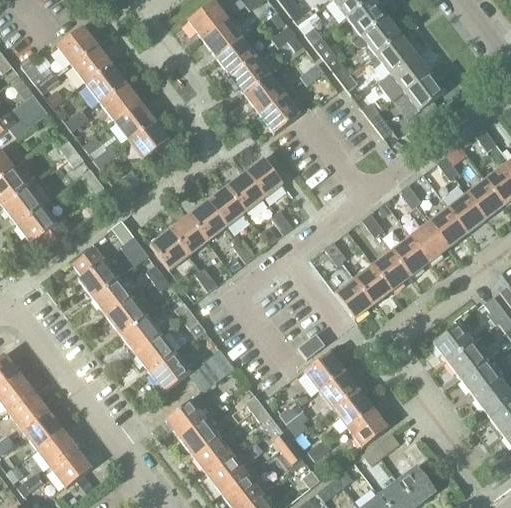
[(187,20),(202,38),(228,19),(213,0),(187,20)]
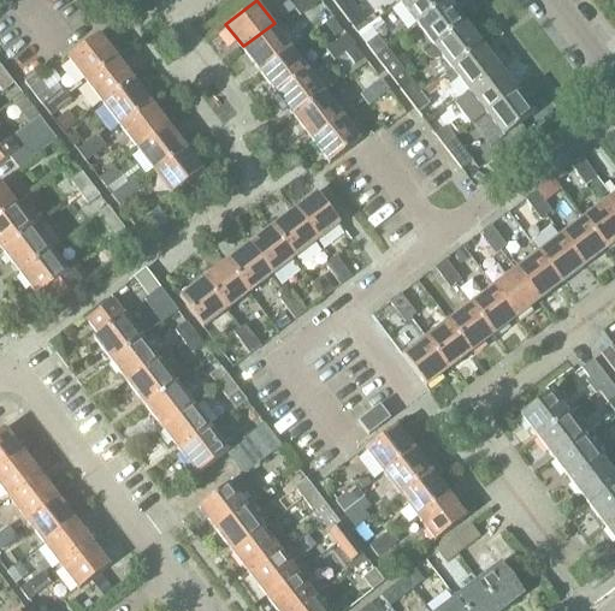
[(285,0),(278,6),(284,15),(295,6),(291,1),(290,0),(285,0)]
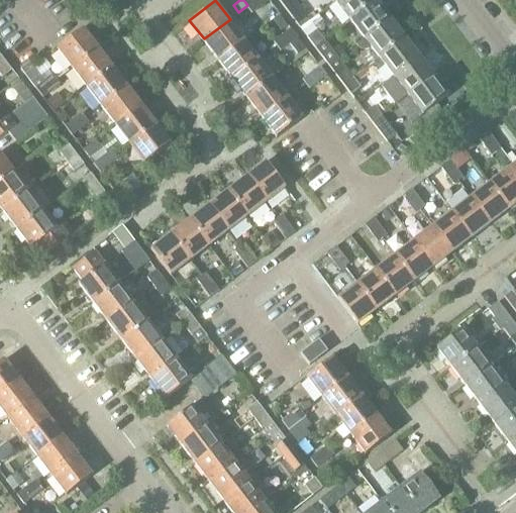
[(261,3),(258,0),(245,0),(244,1),(247,5),(251,10),(261,3)]
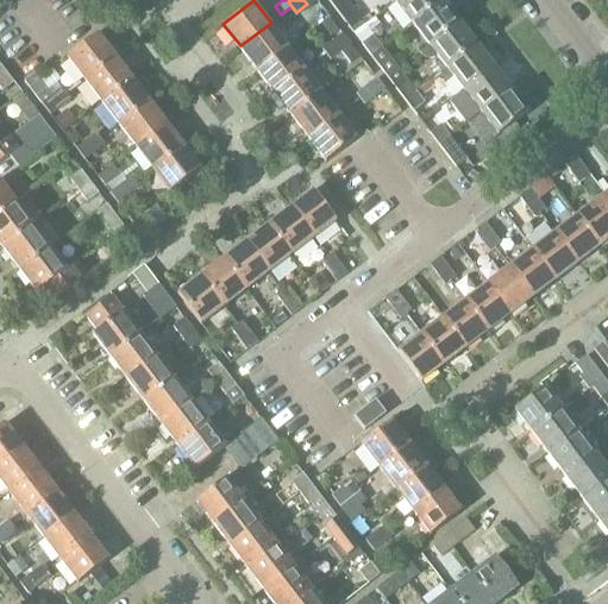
[(348,0),(337,7),(353,30),(367,19),(363,14),(362,16),(350,0),(348,0)]
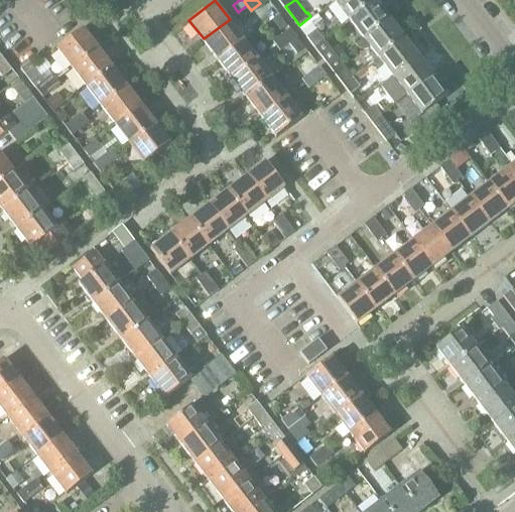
[(337,0),(349,16),(371,0),(337,0)]
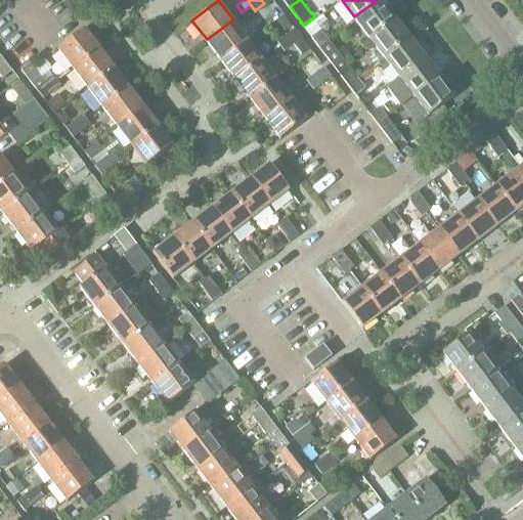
[(354,16),(368,36),(395,15),(383,0),(377,0),(354,16)]
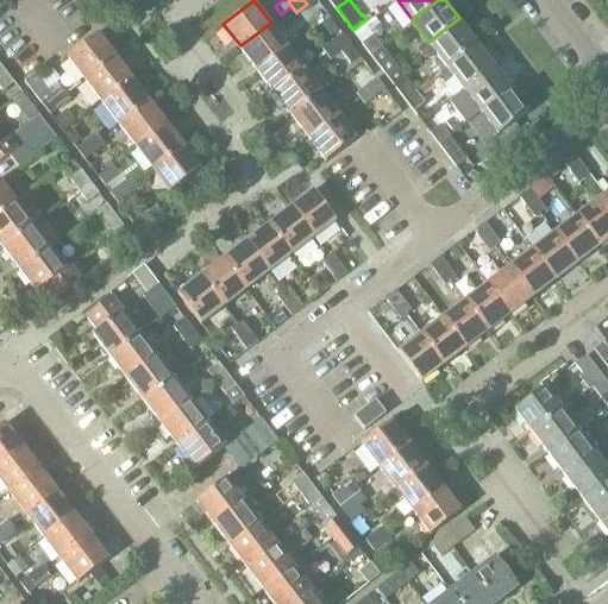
[(428,42),(446,63),(476,41),(459,18),(428,42)]
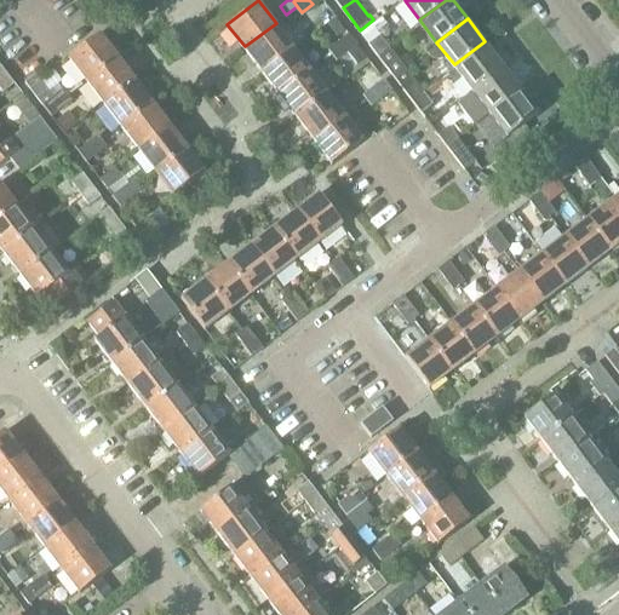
[(245,46),(262,69),(293,45),(276,23),(245,46)]
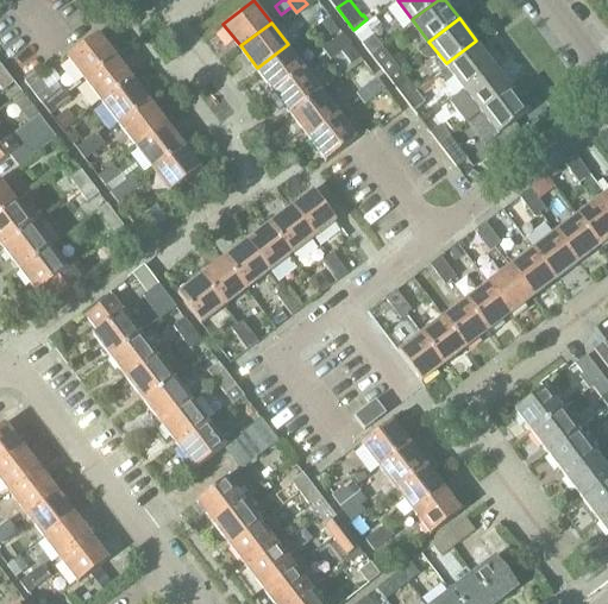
[(67,54),(85,77),(116,54),(98,30),(67,54)]
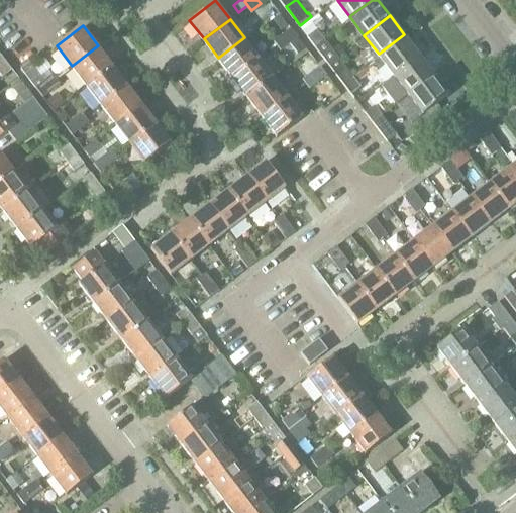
[(291,25),(282,32),(289,41),(297,35),(298,34),(291,25)]
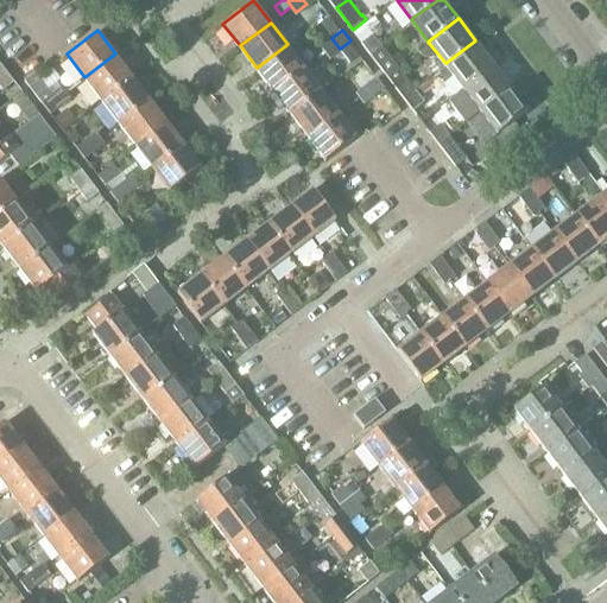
[(361,40),(371,51),(381,43),(373,31),(361,40)]
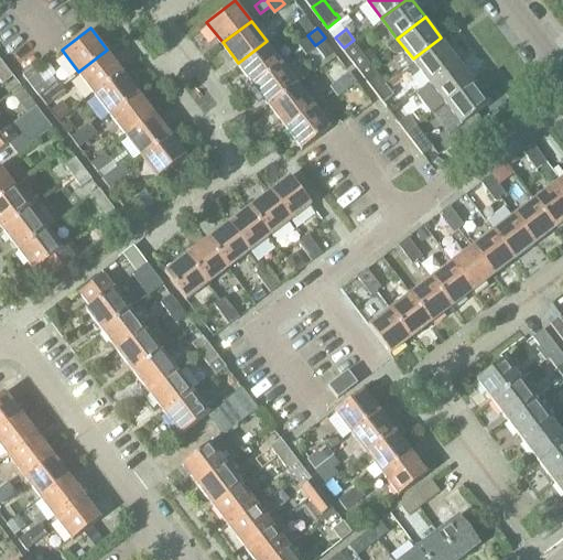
[(315,45),(307,35),(299,42),(306,52),(315,45)]
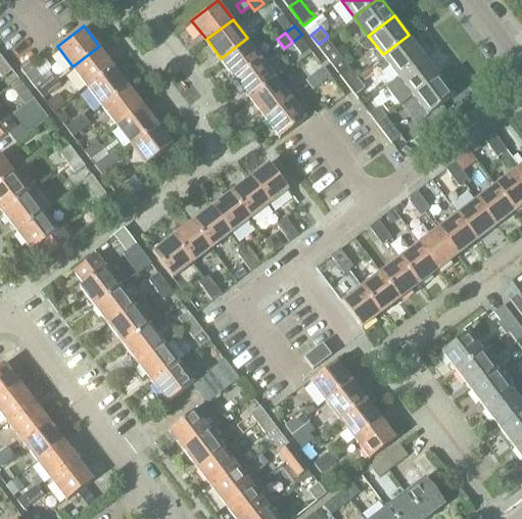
[(383,54),(397,74),(423,54),(409,35),(383,54)]
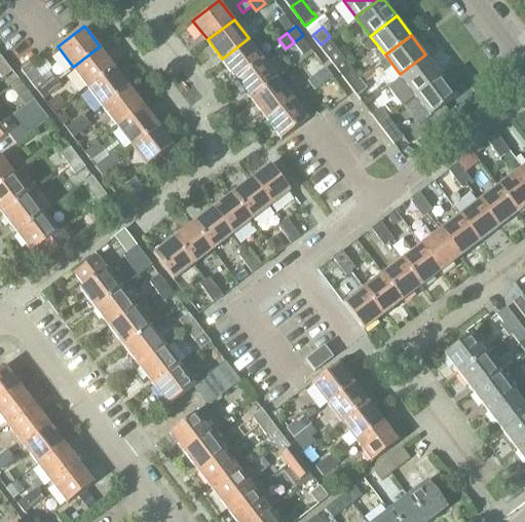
[(302,36),(295,42),(302,51),(310,45),(302,36)]
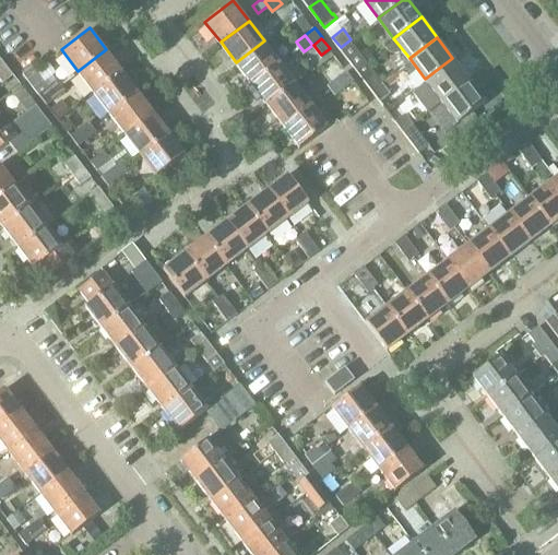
[(341,47),(348,58),(358,50),(351,39),(341,47)]
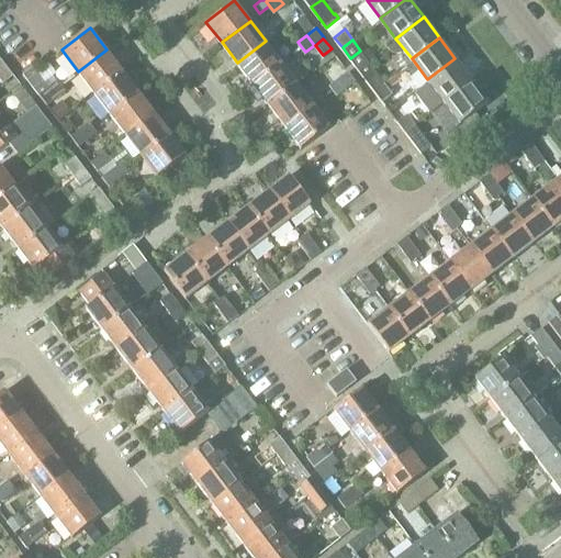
[(237,63),(254,85),(282,63),(266,41),(237,63)]
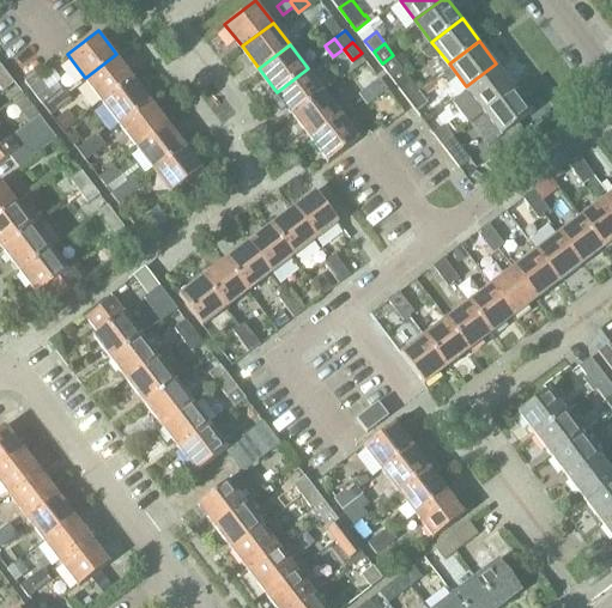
[(85,78),(102,99),(133,77),(116,54),(85,78)]
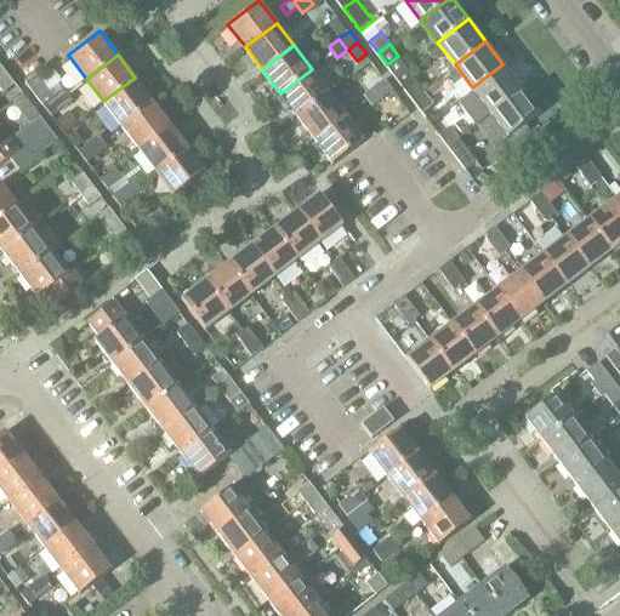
[(387,64),(396,75),(407,67),(398,56),(387,64)]
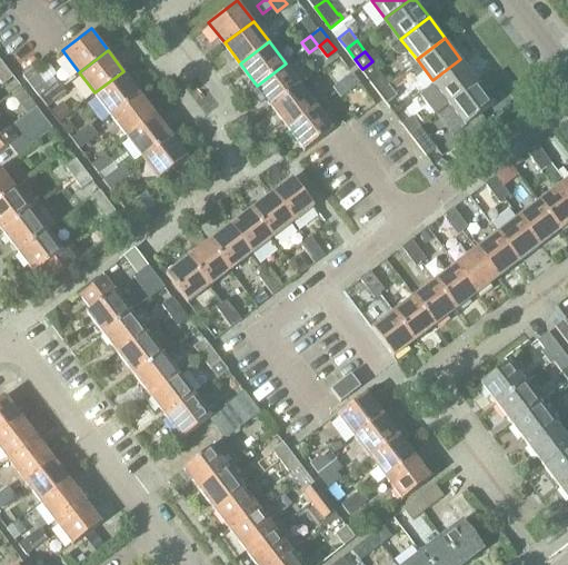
[(432,80),(449,102),(478,81),(460,59),(432,80)]
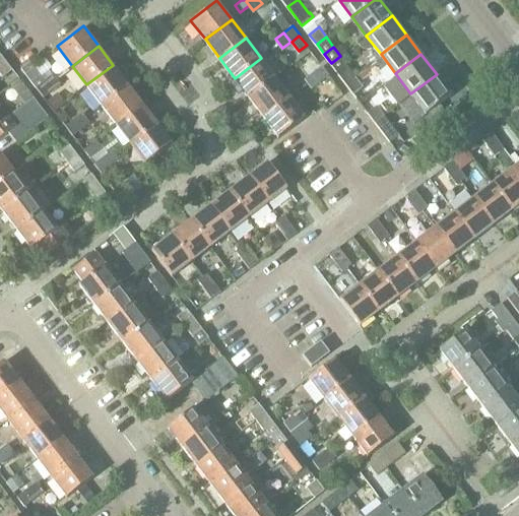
[(331,63),(338,72),(347,65),(340,56),(331,63)]
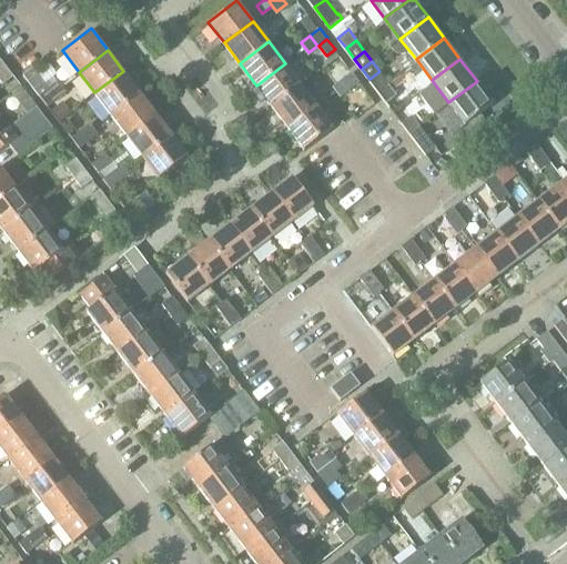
[(4,62),(0,66),(0,78),(2,81),(13,73),(4,62)]
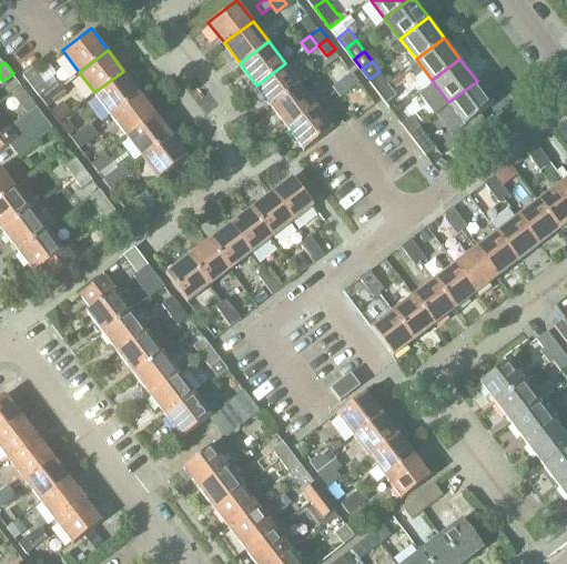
[(33,63),(23,72),(39,93),(49,87),(50,86),(33,63)]
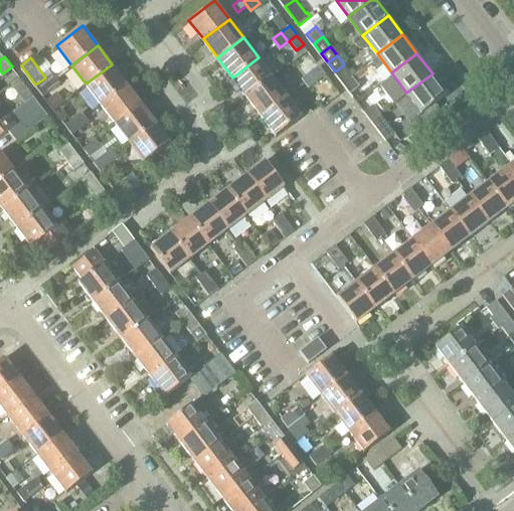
[(232,77),(246,96),(273,76),(259,57),(232,77)]
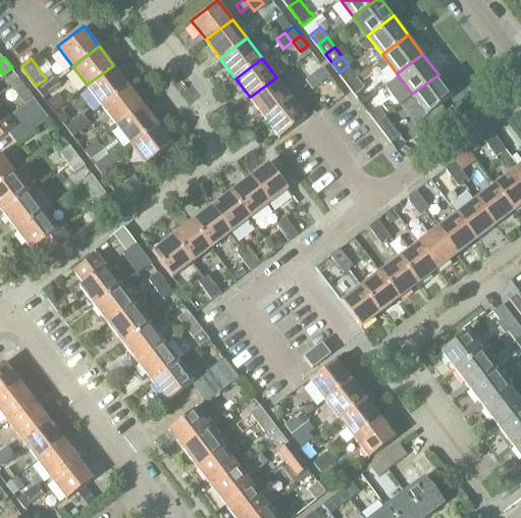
[(323,64),(314,70),(321,80),(330,73),(323,64)]
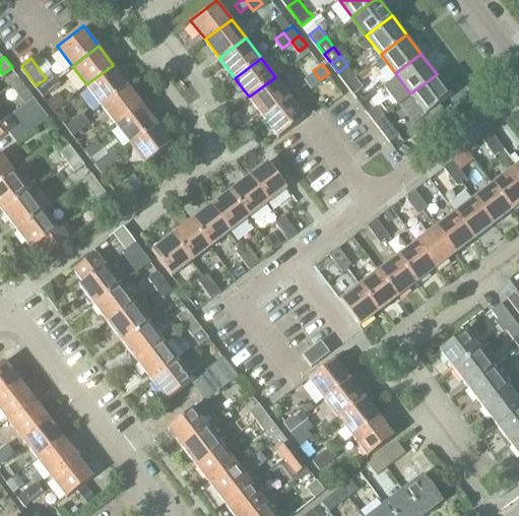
[(86,84),(102,104),(128,83),(113,65),(86,84)]
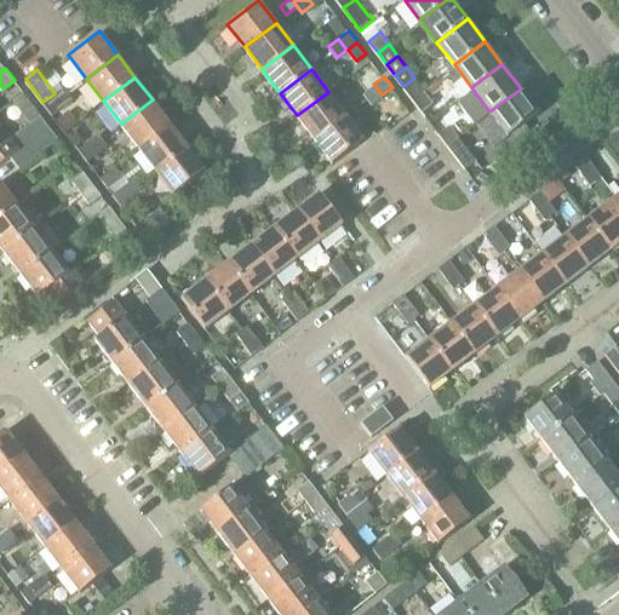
[(403,86),(412,98),(424,90),(414,78),(403,86)]
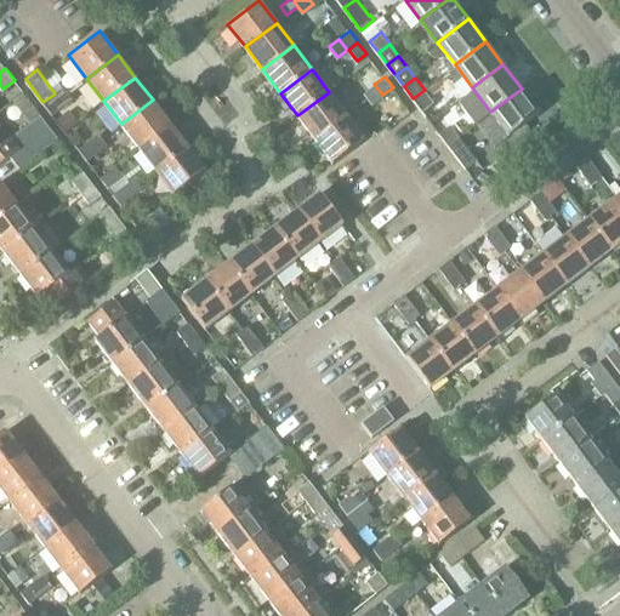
[(382,95),(374,84),(363,92),(373,103),(382,95)]
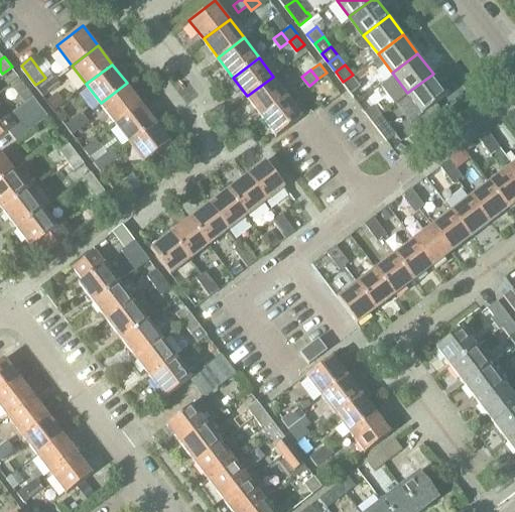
[(45,78),(44,79),(51,88),(59,81),(52,72),(45,78)]
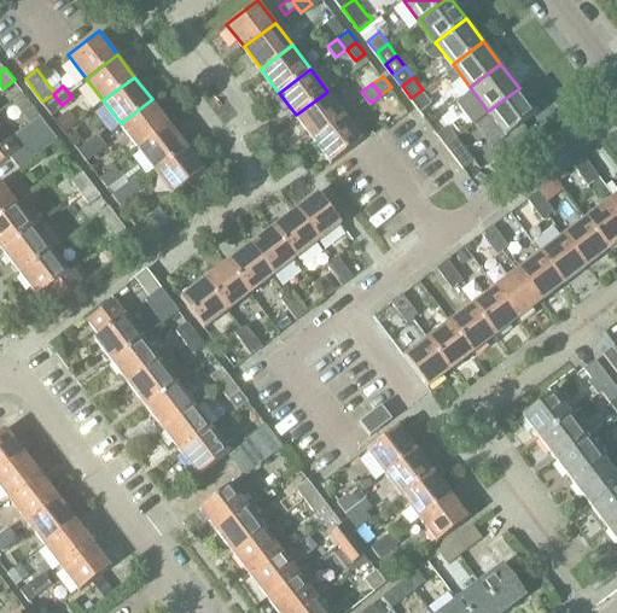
[(519,88),(488,111),(505,134),(536,111),(519,88)]
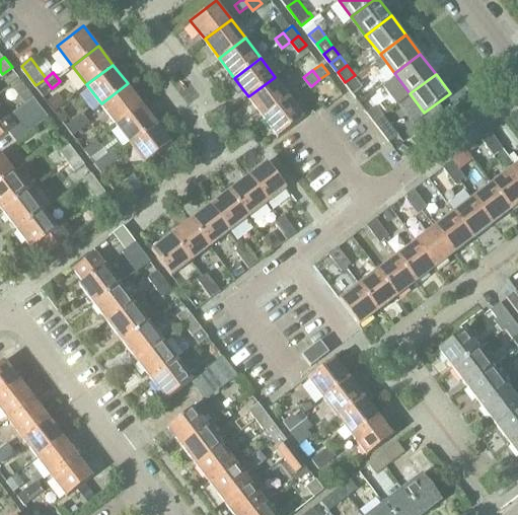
[(355,75),(345,82),(352,91),(362,84),(355,75)]
